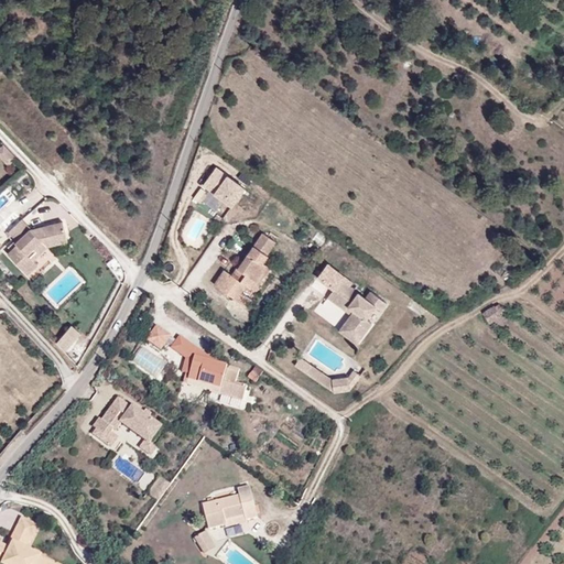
[(0,155),(9,165),(17,159),(4,145),(0,149),(0,155)]
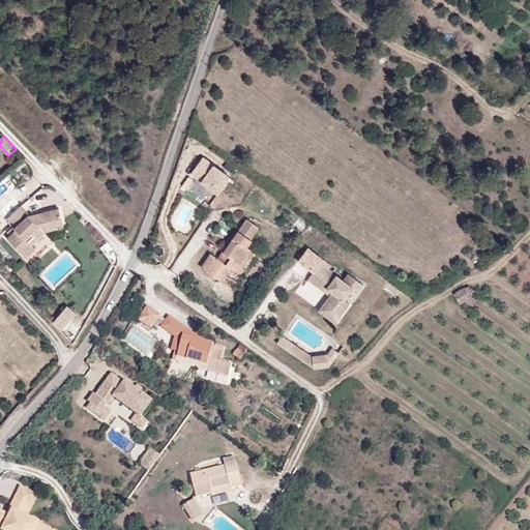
[(185,184),(206,197),(211,187),(222,194),(234,172),(204,154),(185,184)]
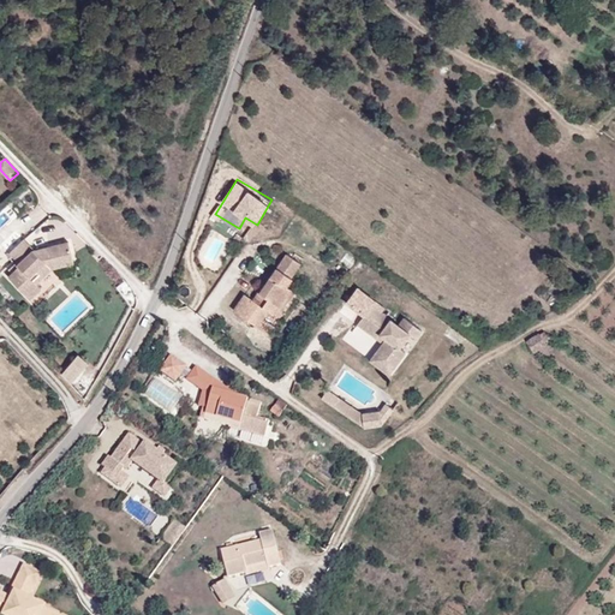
[(10,254),(21,263),(35,250),(25,239),(10,254)]
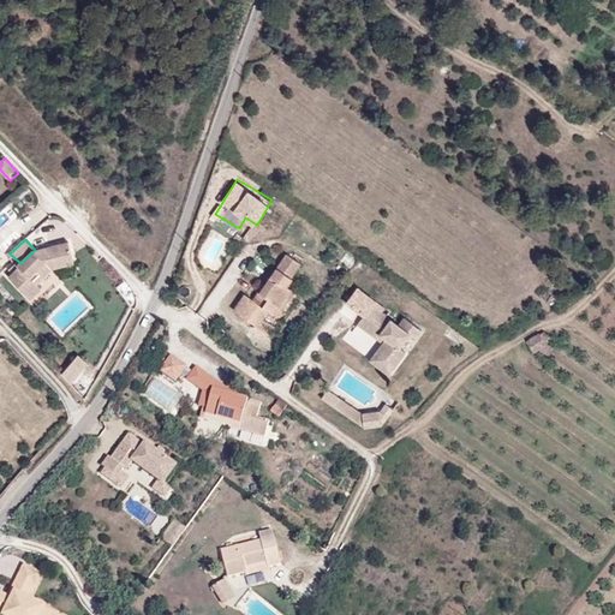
[(35,269),(43,278),(53,268),(75,263),(70,242),(47,248),(48,252),(40,255),(36,251),(35,250),(21,263),(18,266),(21,267),(10,276),(30,299),(42,288),(37,284),(29,275),(35,269)]
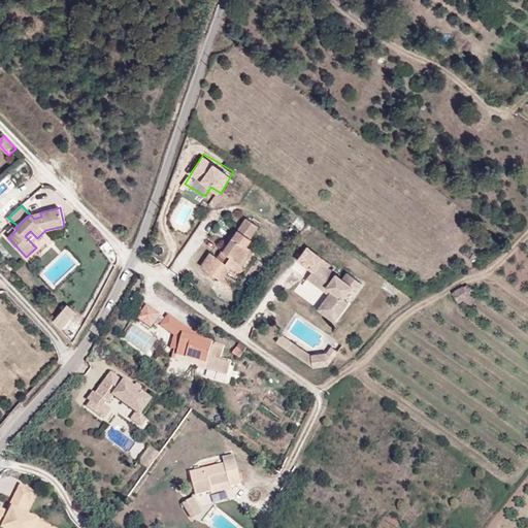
[(234,270),(250,248),(246,245),(252,239),(251,238),(259,227),(246,218),(229,245),(220,259),(218,257),(210,253),(201,266),(221,281),(230,267),(234,270)]
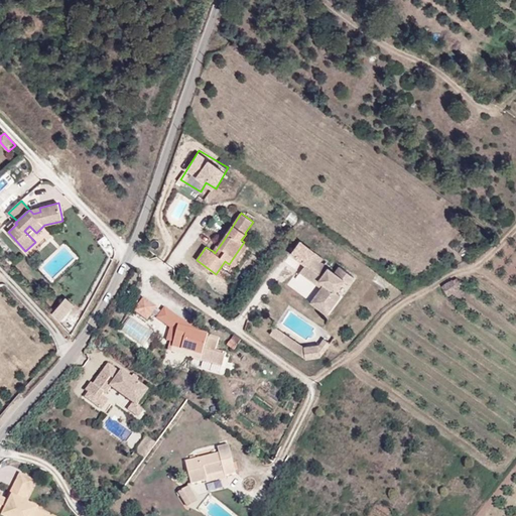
[(31,238),(36,233),(29,226),(24,231),(31,238)]
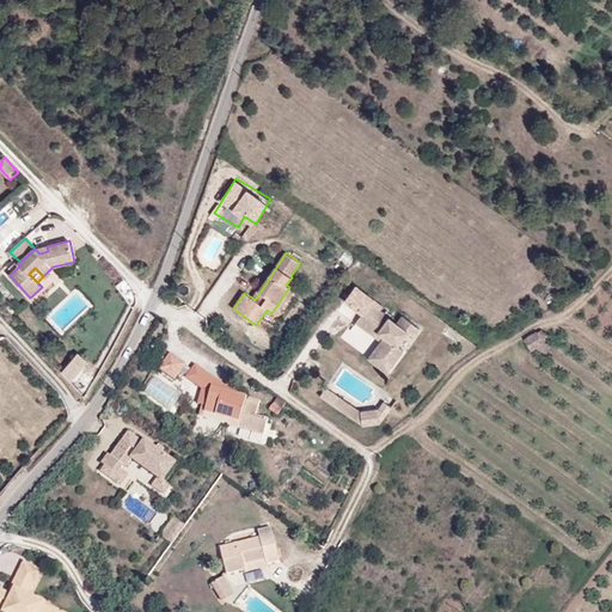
[(255,300),(265,285),(263,282),(252,298),(255,300)]
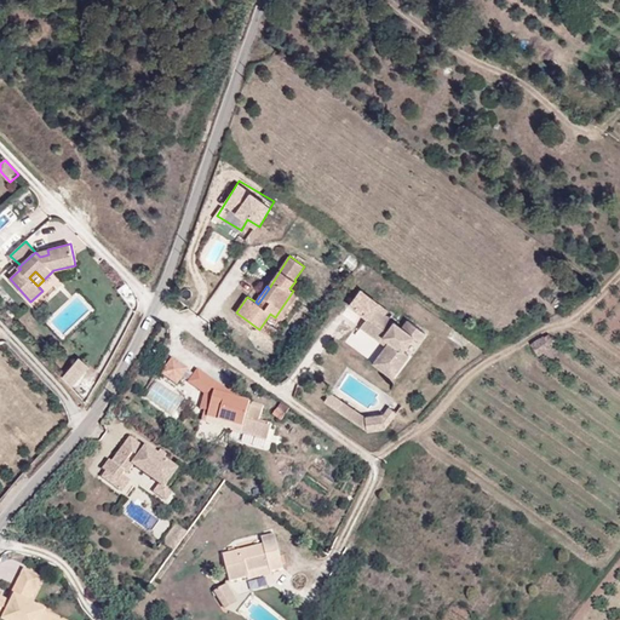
[(298,294),(293,291),(275,317),(280,320),(298,294)]
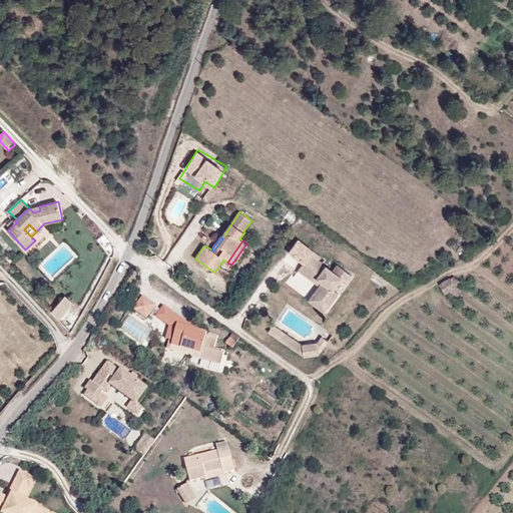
[(319,303),(328,309),(339,294),(334,290),(342,279),(347,283),(353,276),(338,266),(333,272),(323,264),(317,259),(311,254),(299,270),(315,283),(318,279),(323,283),(321,287),(314,295),(321,301),(319,303)]
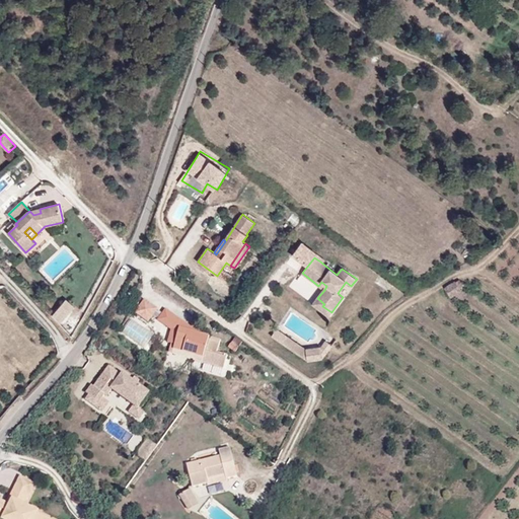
[(450,298),(461,290),(458,285),(461,283),(459,279),(456,281),(455,281),(444,288),(450,298)]
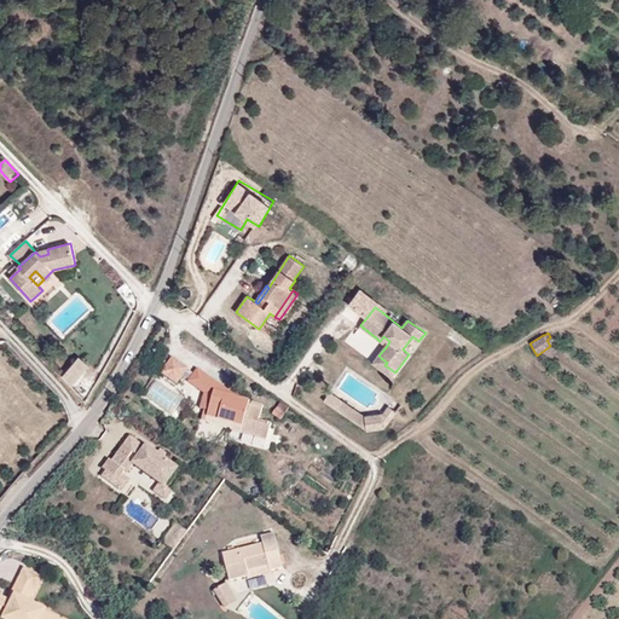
[(392,377),(395,372),(385,365),(387,363),(379,356),(374,363),(392,377)]
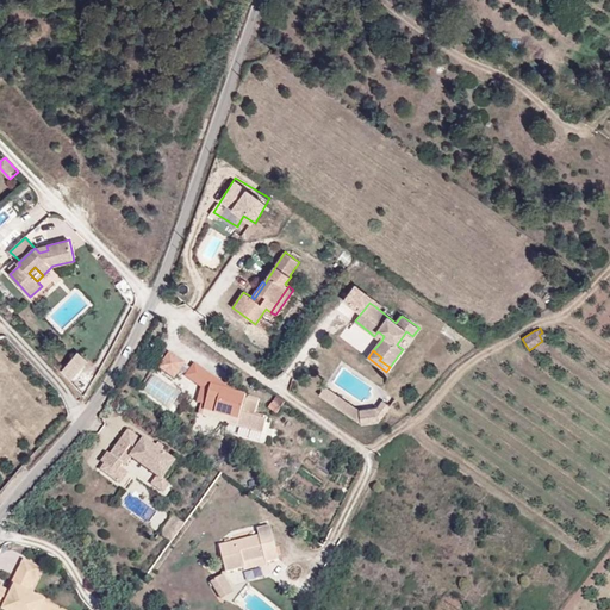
[(174,379),(185,363),(170,353),(160,367),(174,379)]
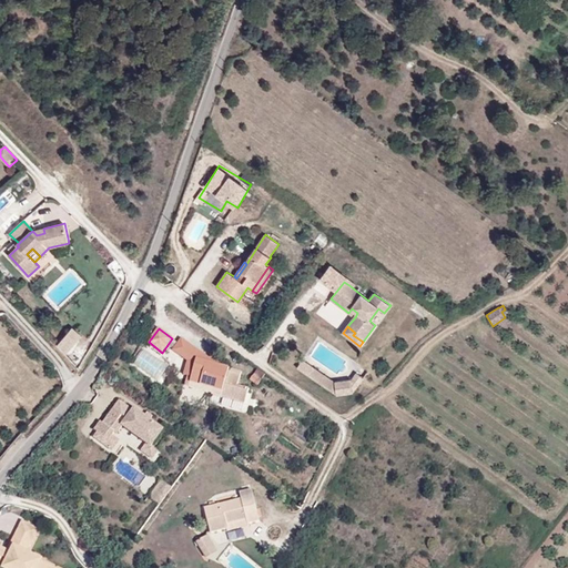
[(200,351),(182,338),(174,351),(189,361),(196,363),(190,384),(213,391),(212,393),(212,395),(234,402),(243,372),(220,365),(198,359),(200,351)]
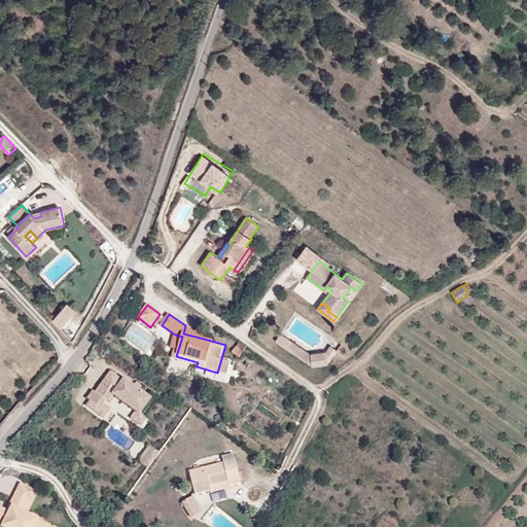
[(204,339),(205,334),(196,331),(196,332),(185,325),(183,334),(204,339)]
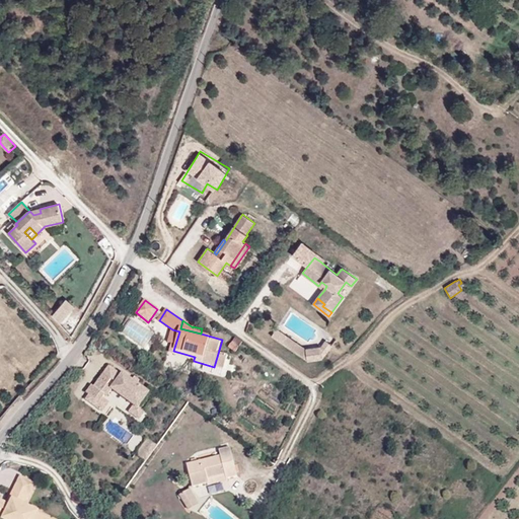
[(195,357),(173,351),(179,331),(172,329),(168,343),(172,344),(169,352),(194,359),(195,357)]
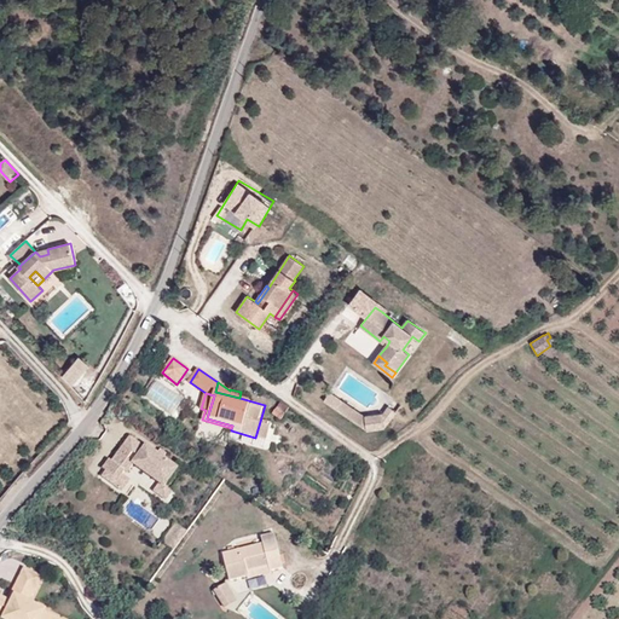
[(343,401),(331,393),(324,401),(337,411),(343,401)]
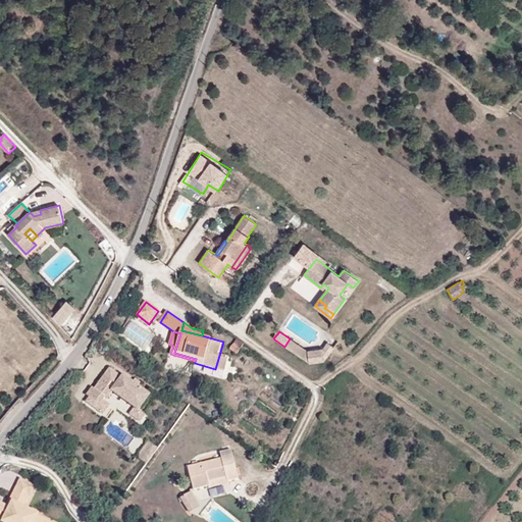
[(308,351),(290,338),(284,347),(310,363),(308,351)]
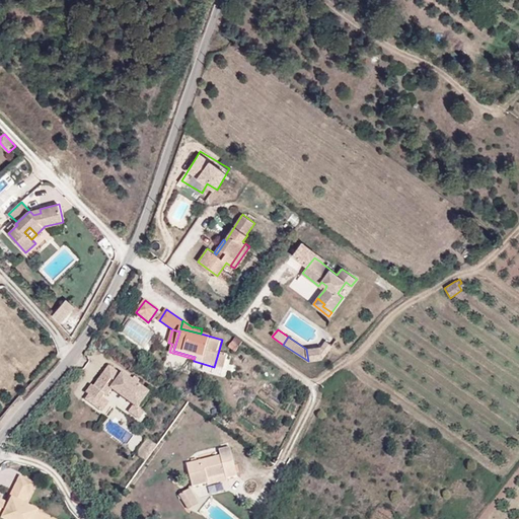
[(243,343),(236,338),(232,343),(239,347),(243,343)]
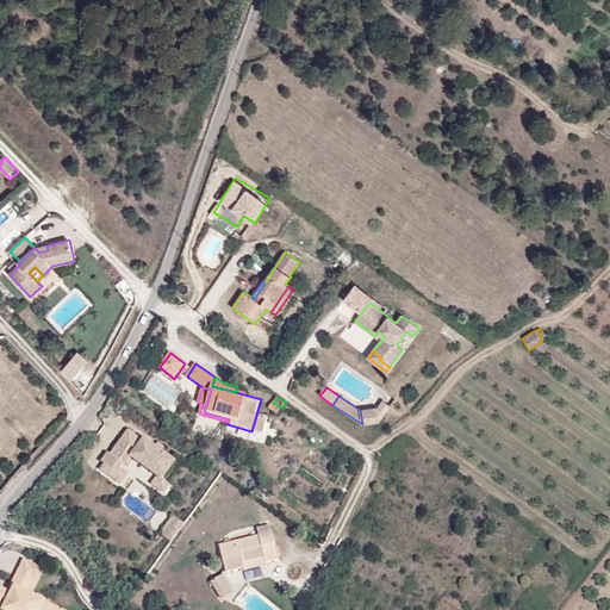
[(378,409),(360,410),(362,424),(380,423),(392,406),(384,400),(378,409)]
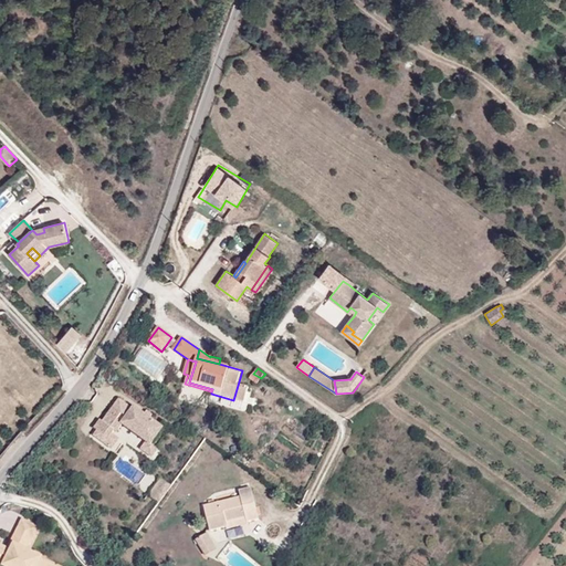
[(258,384),(261,378),(253,374),(249,378),(258,384)]
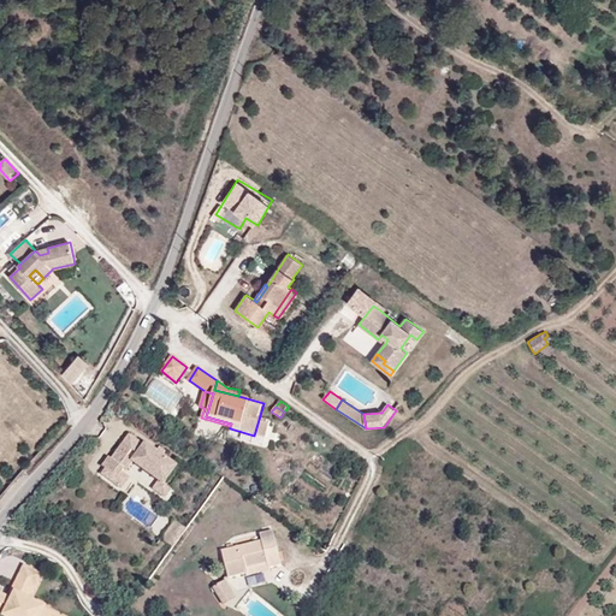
[(130,436),(124,443),(140,454),(146,446),(130,436)]
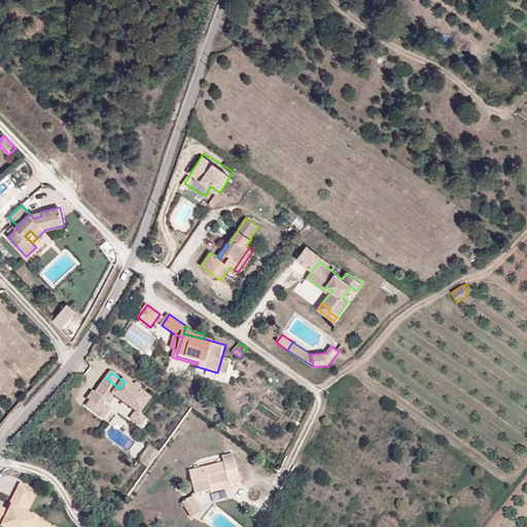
[(119,388),(106,379),(96,393),(94,392),(88,400),(91,402),(88,407),(105,419),(112,409),(106,406),(113,396),(136,413),(131,420),(144,428),(149,421),(143,417),(154,400),(126,380),(125,382),(119,388)]
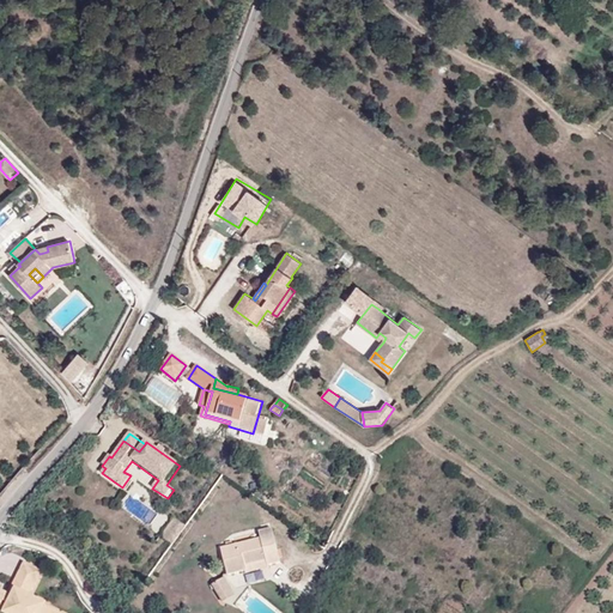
[(149,523),(157,513),(132,495),(125,505),(149,523)]
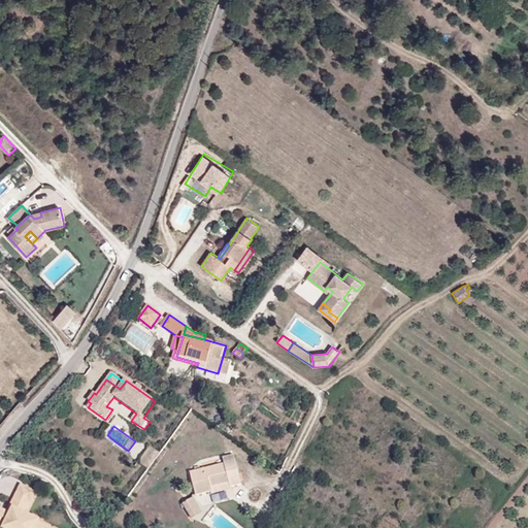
[(149,446),(140,457),(152,465),(160,454),(149,446)]
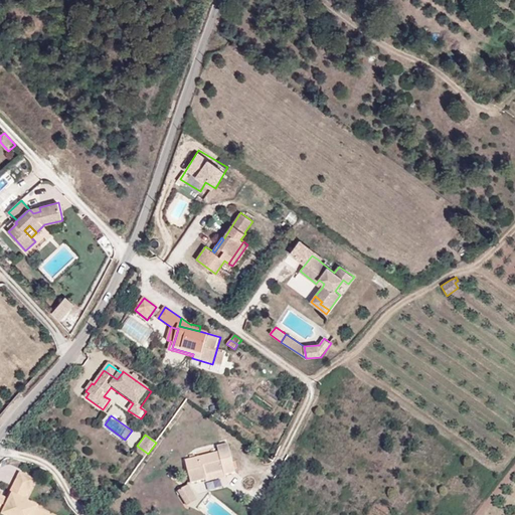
[(224,471),(225,476),(235,473),(228,444),(217,447),(219,452),(185,461),(191,483),(207,480),(206,475),(224,471)]
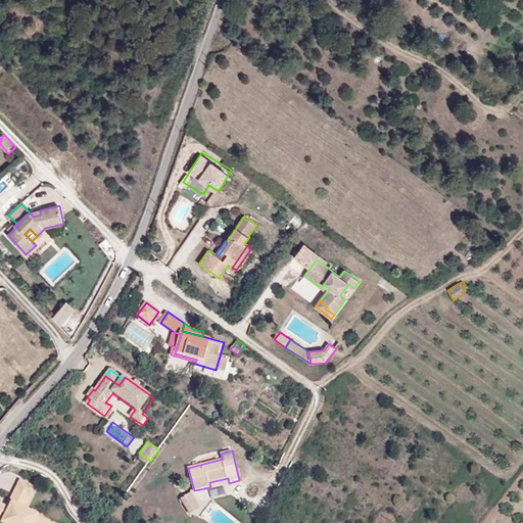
[(139,453),(137,457),(147,465),(150,461),(139,453)]
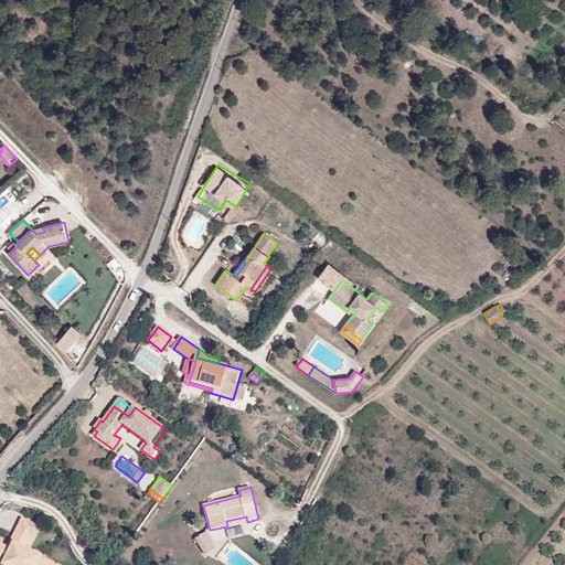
[(247,523),(247,522),(246,516),(226,521),(227,526),(227,529),(247,523)]
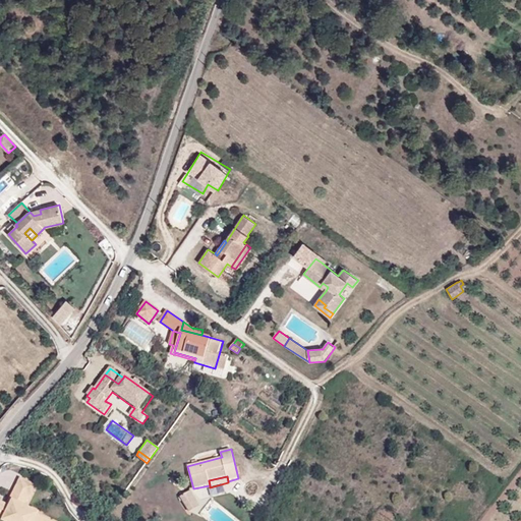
[(0,501),(0,519),(4,520),(49,520),(38,515),(39,514),(24,506),(35,485),(21,478),(11,500),(13,501),(11,507),(8,506),(0,501)]
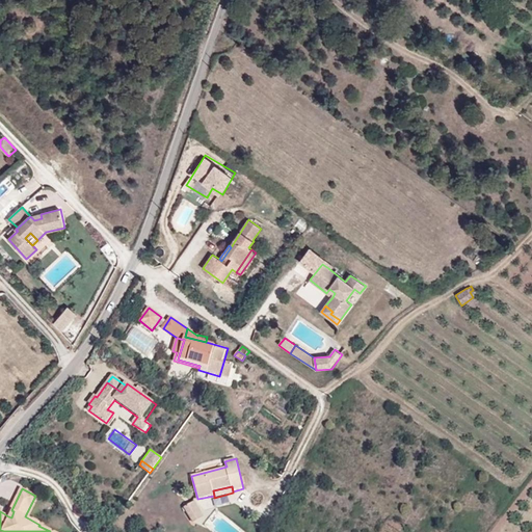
[(193,523),(204,516),(194,502),(184,508),(193,523)]
